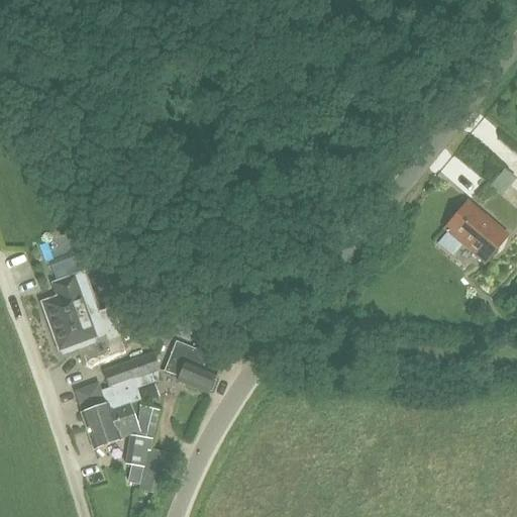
[(500,169),(489,185),(501,193),(512,177),(500,169)]
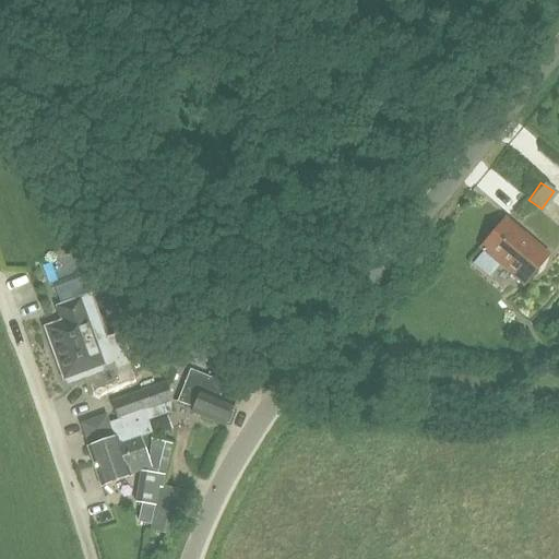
[(547,257),(504,221),(480,249),(524,285),(547,257)]
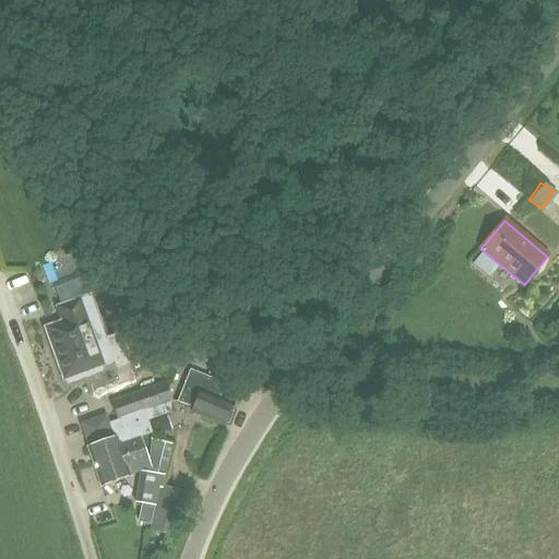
[(512,290),(518,284),(495,266),(489,274),(512,290)]
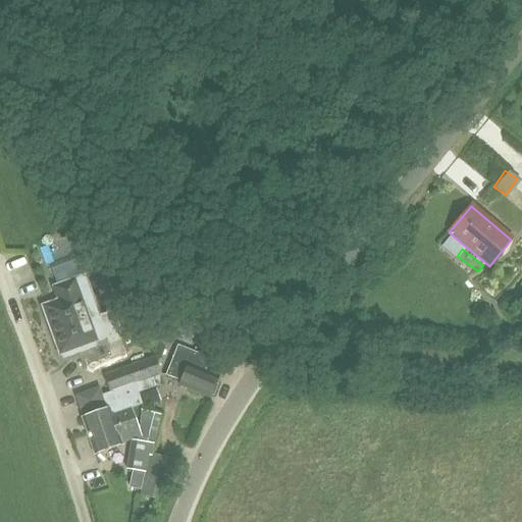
[(41,306),(59,356),(62,355),(63,359),(97,347),(95,343),(106,338),(108,345),(124,338),(115,311),(100,316),(85,275),(55,285),(60,300),(41,306)]
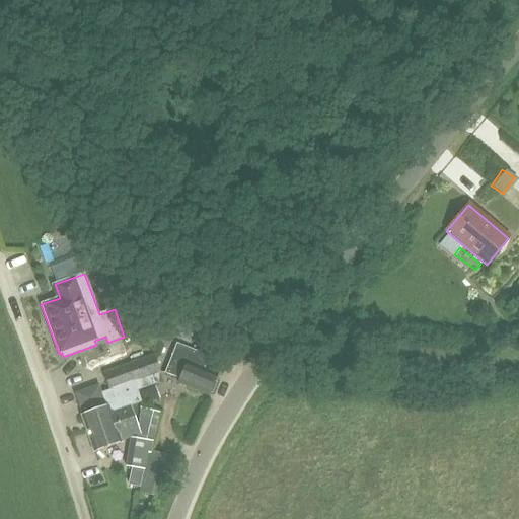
[(475,306),(472,311),(474,317),(479,320),(485,319),(488,314),(487,308),(482,305),(475,306)]
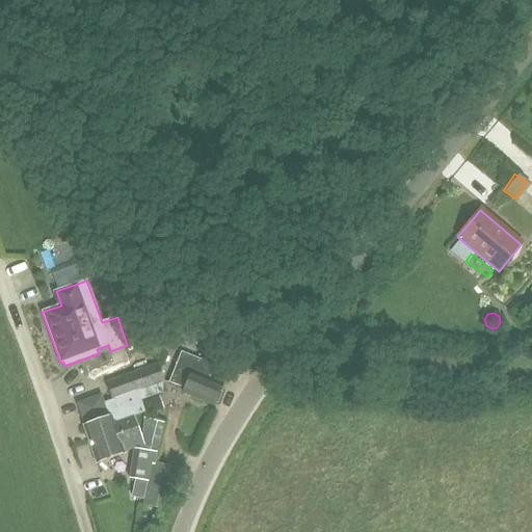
[(202,331),(166,318),(158,340),(194,353),(202,331)]
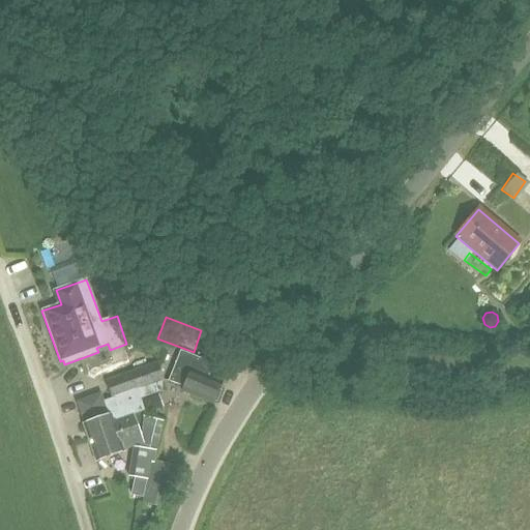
[(213,364),(180,352),(169,382),(183,387),(181,391),(211,404),(213,400),(215,401),(219,390),(217,389),(221,382),(208,378),(213,364)]
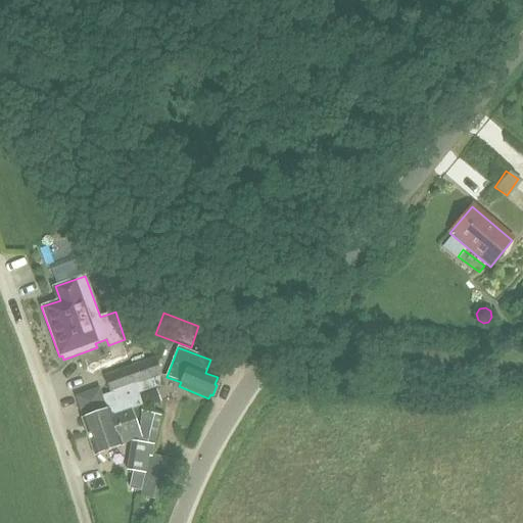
[(98,390),(78,397),(86,418),(82,419),(87,433),(113,424),(113,426),(130,420),(128,414),(132,413),(131,409),(142,405),(138,393),(159,385),(160,375),(154,360),(133,368),(105,379),(109,393),(100,396),(98,390)]
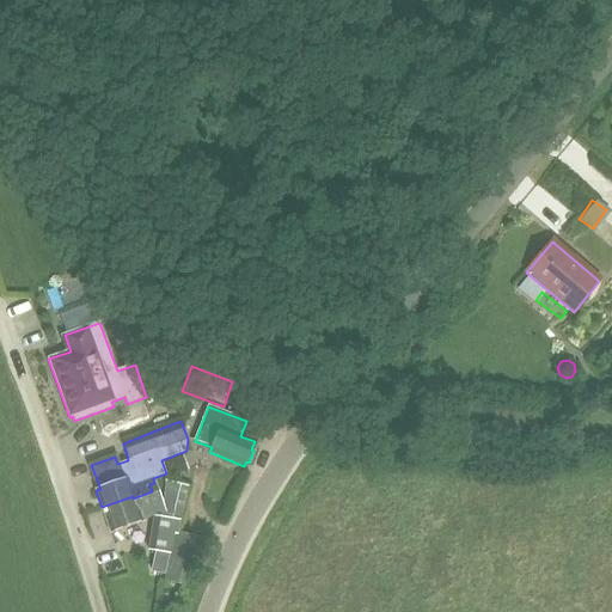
[(133,496),(102,507),(110,531),(141,519),(140,514),(160,507),(158,520),(181,524),(187,489),(161,483),(160,502),(154,483),(150,484),(152,491),(133,499),(133,496)]
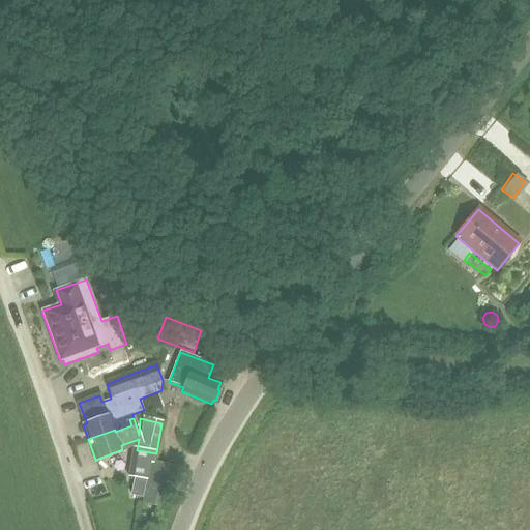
[(133,449),(127,476),(134,477),(147,479),(150,465),(153,466),(154,461),(156,453),(137,450),(133,449)]
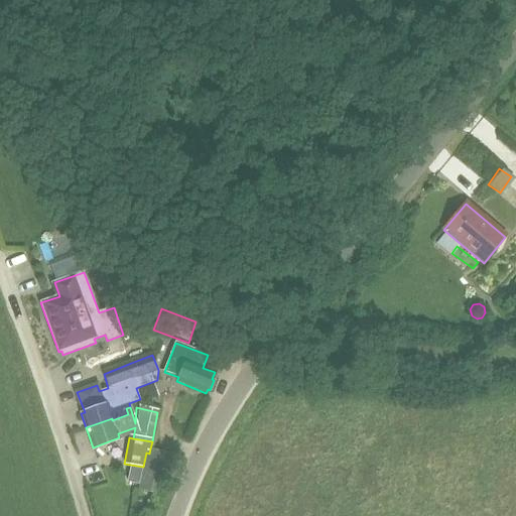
[(139,487),(138,490),(156,494),(160,494),(162,495),(168,462),(169,454),(150,448),(149,454),(146,453),(143,467),(139,487)]
